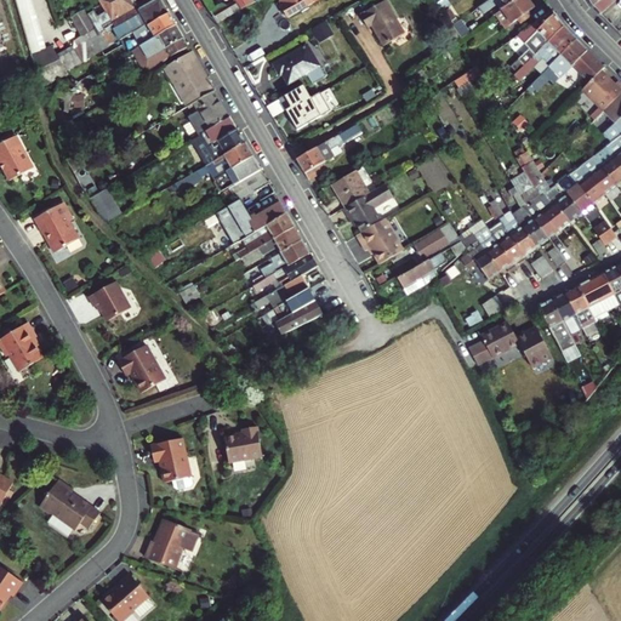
[(102,50),(104,56),(124,45),(120,39),(149,23),(136,1),(135,0),(106,0),(101,3),(108,15),(100,20),(96,12),(87,17),(85,11),(72,18),(83,38),(77,41),(80,49),(60,60),(52,46),(32,56),(35,68),(38,68),(43,84),(102,50)]
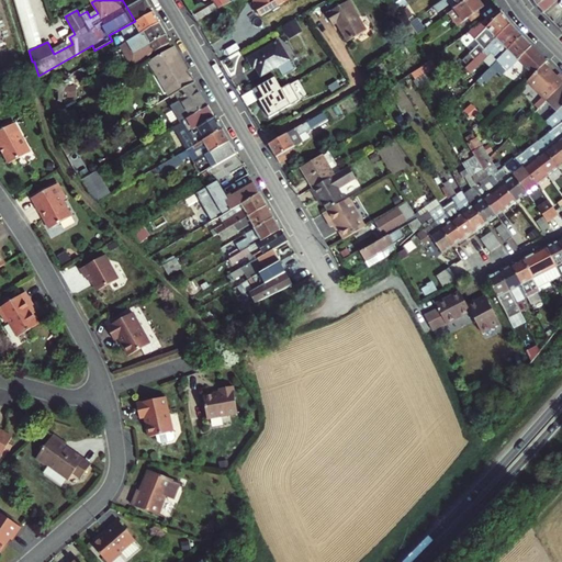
[(125,0),(123,1),(135,21),(136,23),(154,12),(147,0),(125,0)]
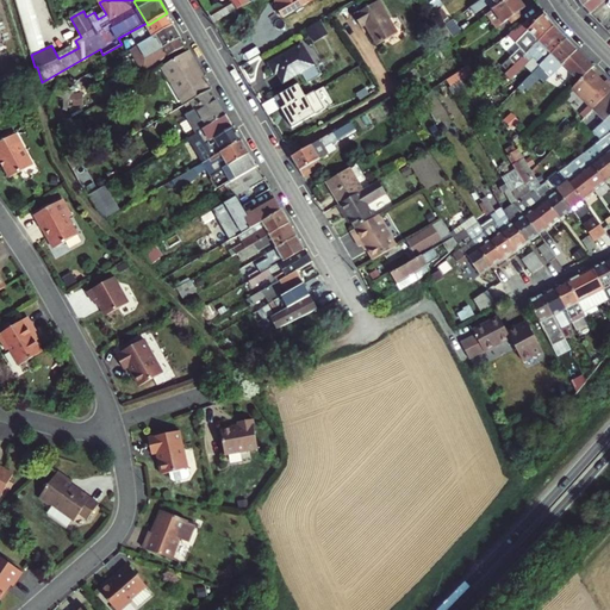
[(250,1),(249,0),(230,0),(231,2),(223,6),(221,6),(207,13),(213,23),(250,1)]
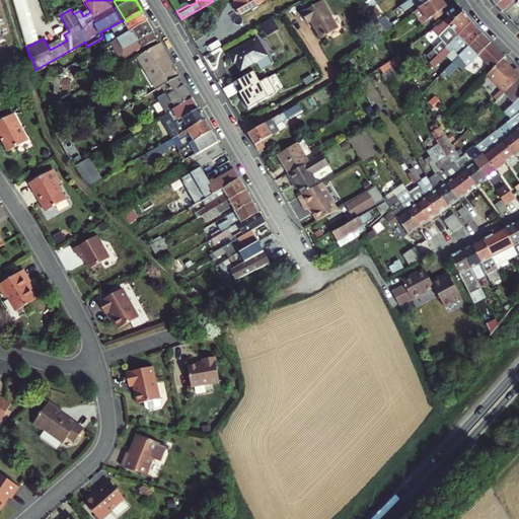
[(258,0),(234,0),(236,2),(234,3),(237,9),(235,10),(236,13),(239,13),(241,15),(251,9),(251,11),(257,7),(256,6),(261,3),(258,0)]
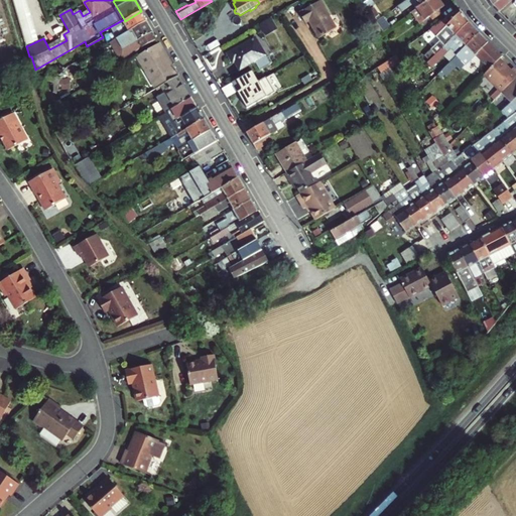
[(324,0),(319,0),(301,11),(307,22),(310,20),(320,37),(339,26),(324,0)]
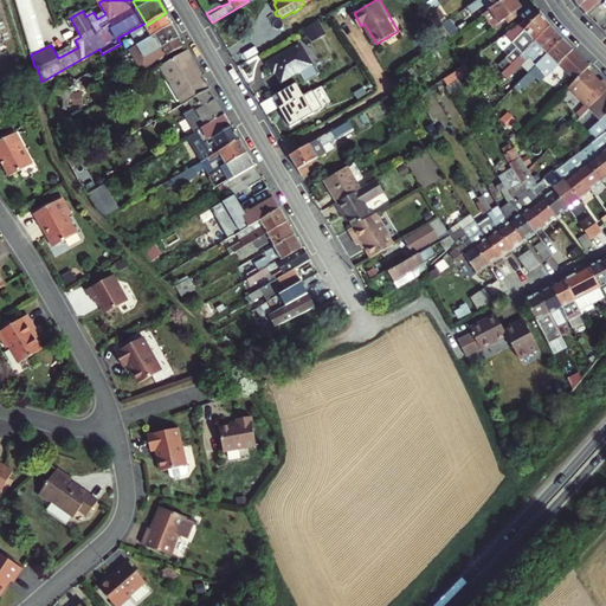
[(488,10),(501,0),(477,0),(472,4),(469,6),(471,11),(483,4),(488,10)]
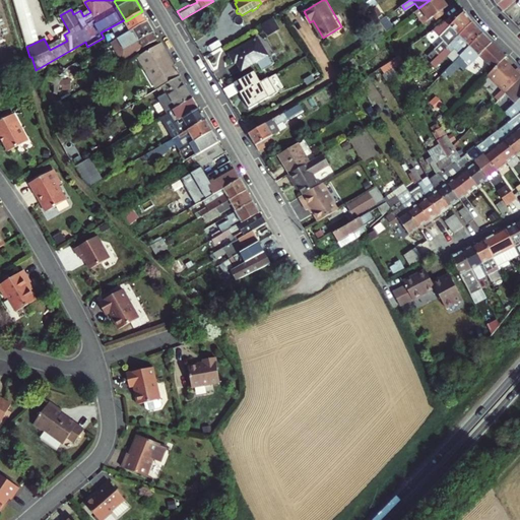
[(427,20),(446,7),(441,0),(430,0),(418,8),(414,11),(421,20),(427,20)]
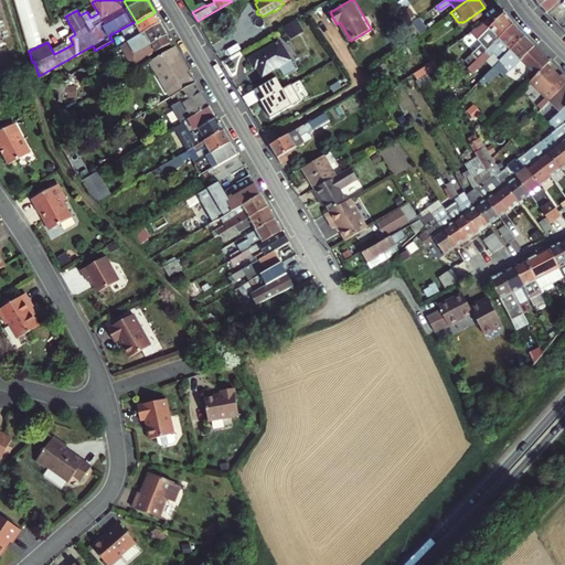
[(547,13),(561,0),(535,0),(540,6),(547,13)]
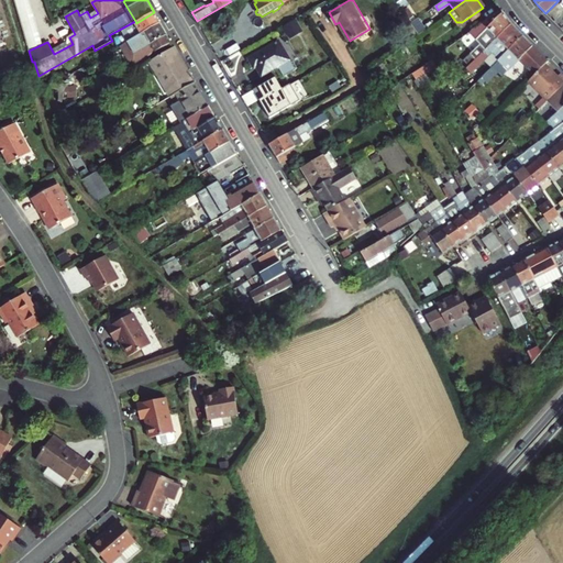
[(18,13),(32,9),(30,2),(15,7),(18,13)]
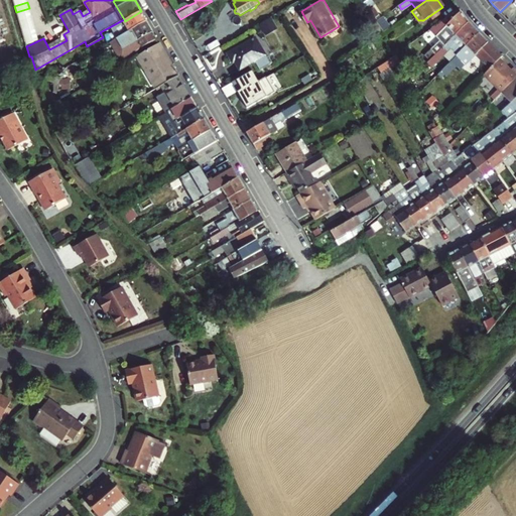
[(29,8),(16,12),(17,17),(30,14),(29,8)]
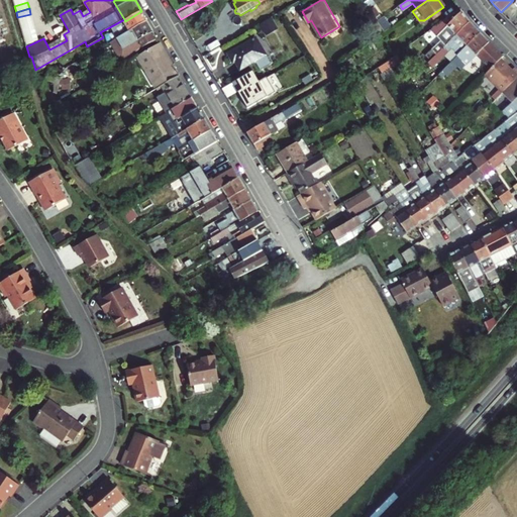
[(446,44),(470,22),(461,10),(445,27),(449,31),(441,39),(442,41),(435,48),(439,53),(446,44)]
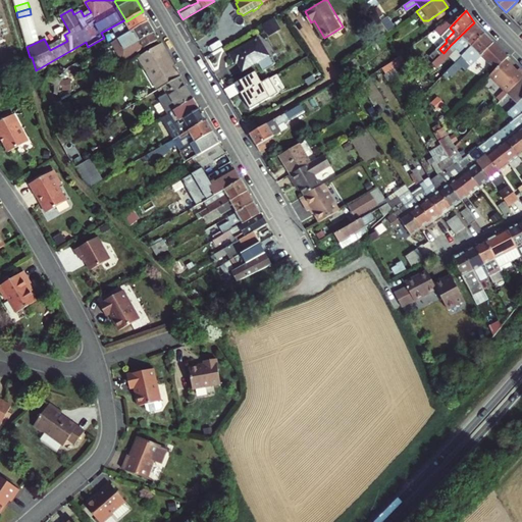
[(143,11),(126,21),(125,19),(101,33),(104,38),(104,39),(115,33),(118,39),(149,20),(143,11)]
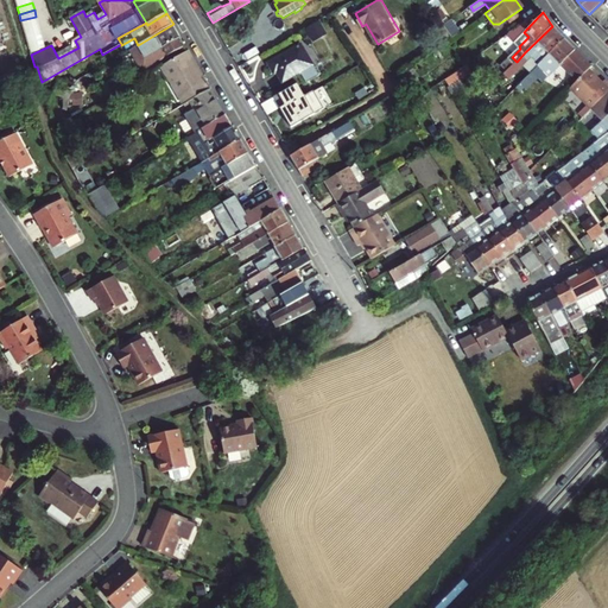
[(38,24),(36,17),(20,20),(23,29),(38,24)]
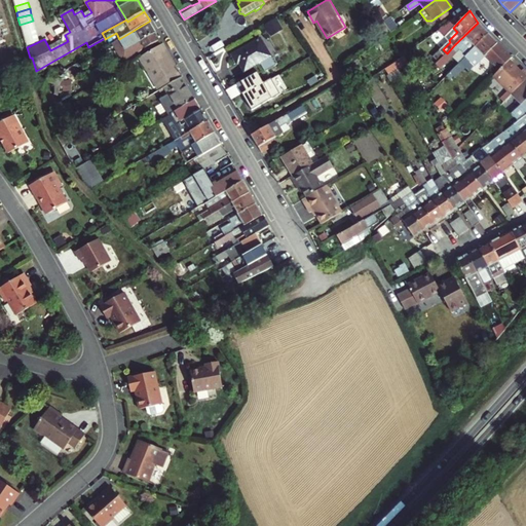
[(284,28),(276,16),(265,24),(271,35),(284,28)]
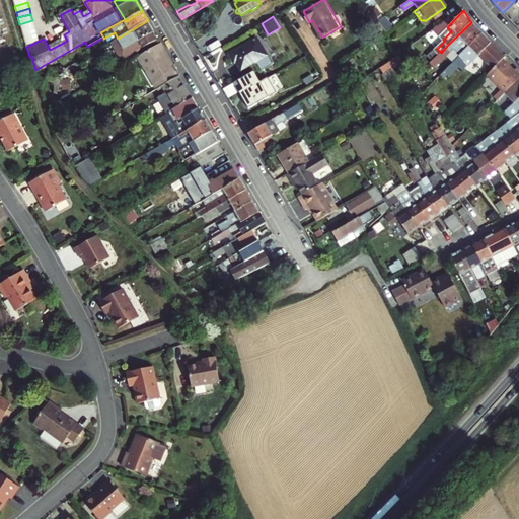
[(34,26),(32,20),(19,24),(21,30),(34,26)]
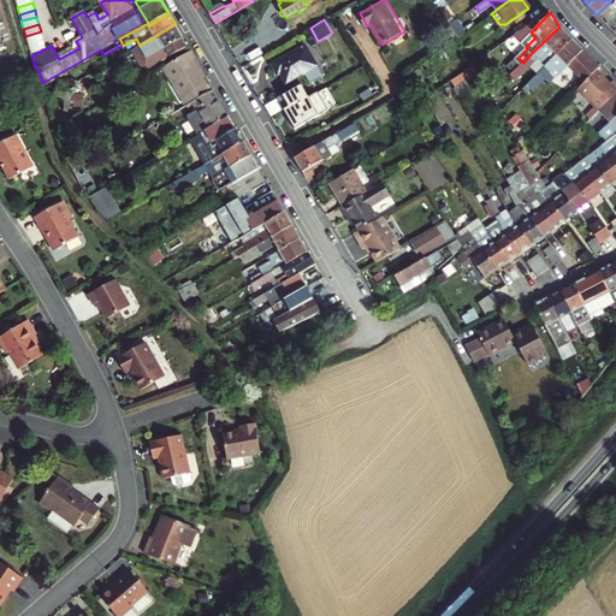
[(171,55),(188,46),(176,24),(140,46),(132,49),(146,73),(171,55)]
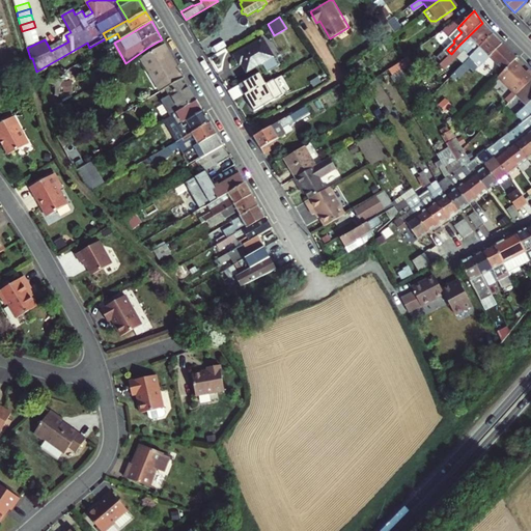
[(494,33),(482,23),(458,46),(464,51),(472,43),(478,49),(494,33)]
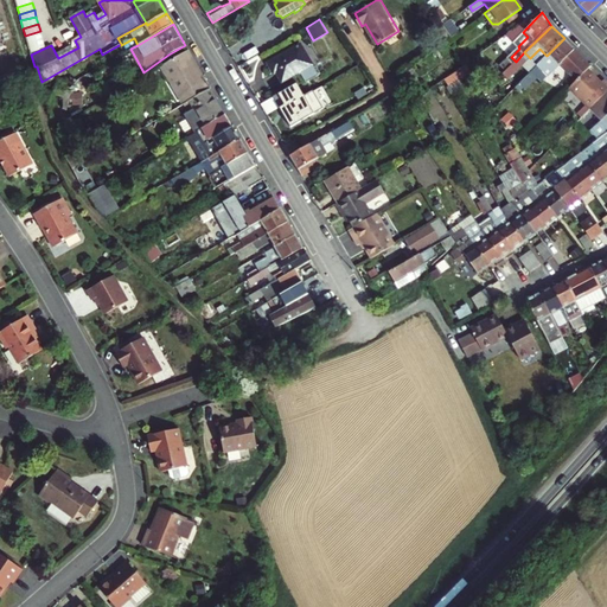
[(27,43),(42,38),(40,31),(25,36),(27,43)]
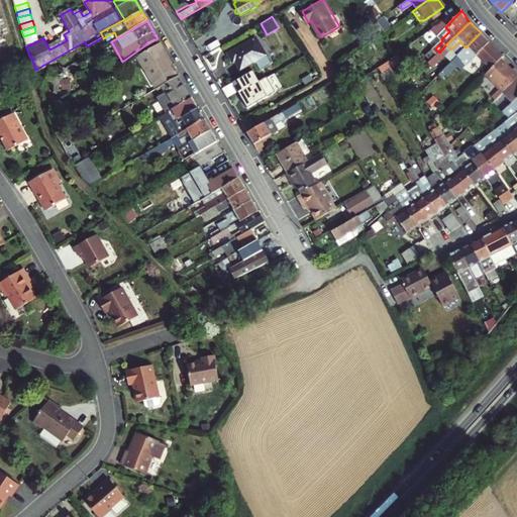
[(37,38),(35,32),(23,36),(25,42),(37,38)]
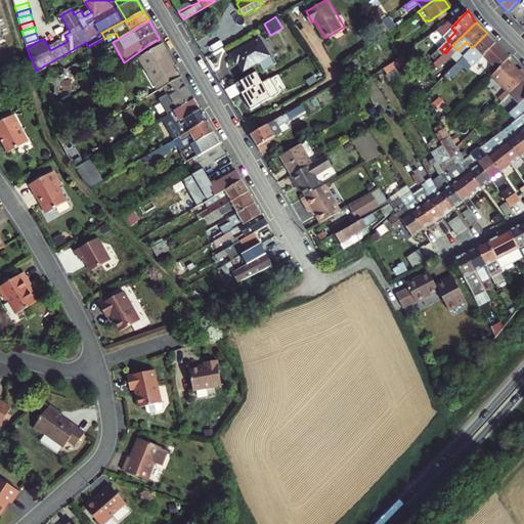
[(498,70),(511,57),(487,33),(472,48),(457,62),(467,72),(472,66),(468,61),(472,56),(476,61),(483,54),(498,70)]
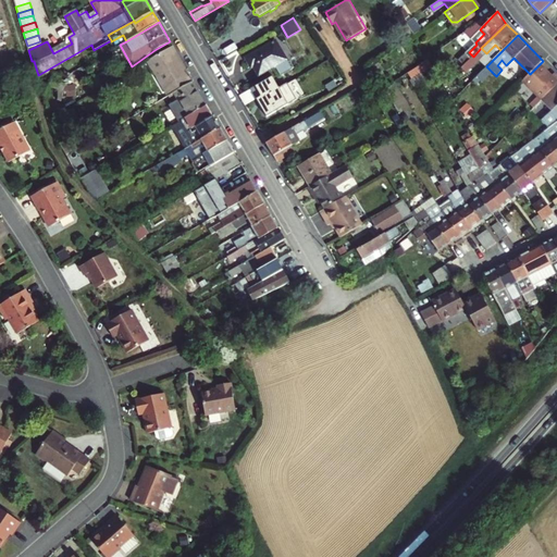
[(280,73),(292,66),(276,41),(246,59),(251,69),(254,66),(259,77),(274,69),(275,70),(276,69),(280,73)]
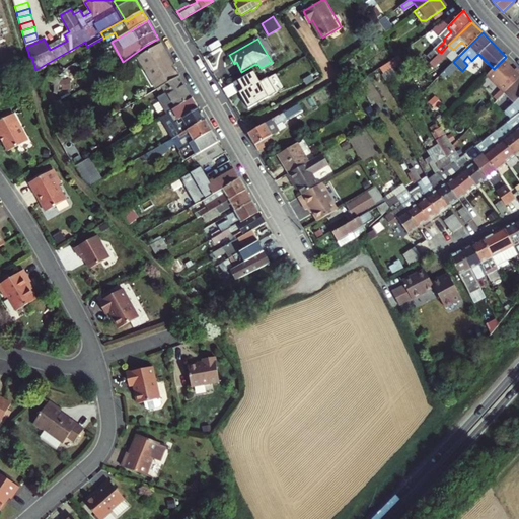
[(172,64),(160,43),(137,57),(149,77),(172,64)]
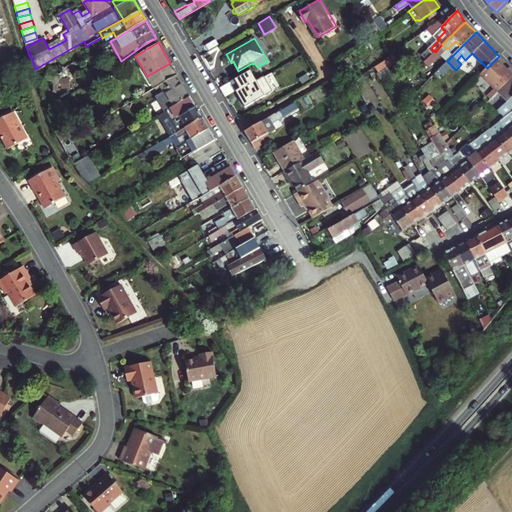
[(457,60),(461,64),(465,60),(461,55),(457,60)]
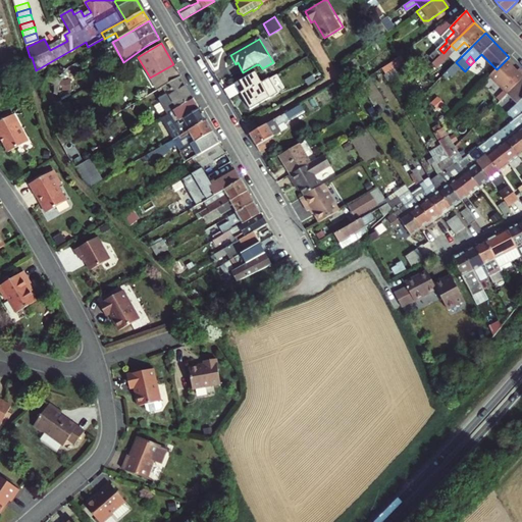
[(489,76),(506,94),(521,79),(521,75),(517,71),(520,68),(509,57),(497,69),(489,76)]
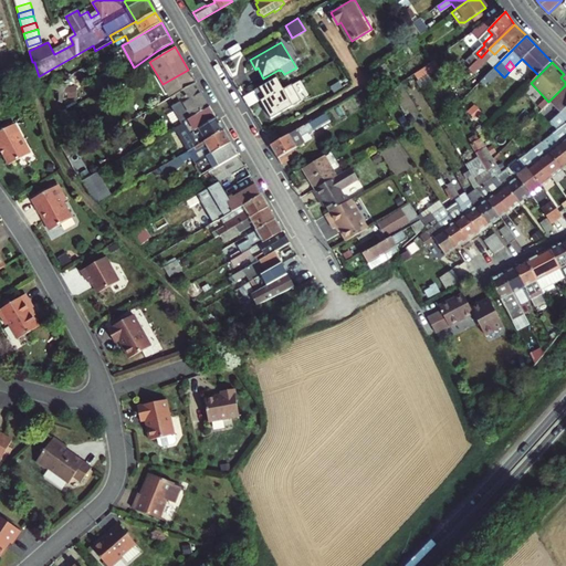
[(196,83),(188,70),(163,84),(170,97),(177,94),(196,83)]
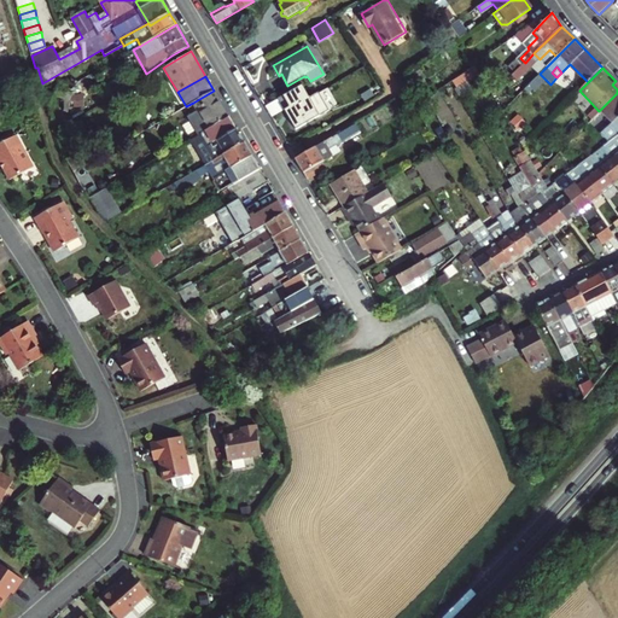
[(53,94),(53,95),(53,97),(60,99),(64,100),(63,101),(64,101),(64,104),(64,105),(64,108),(64,110),(66,111),(68,111),(70,100),(79,82),(75,81),(73,85),(68,82),(59,79),(53,94)]
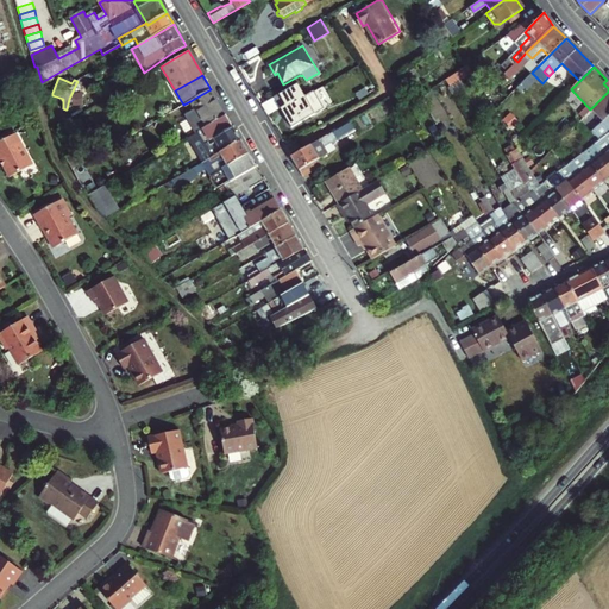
[(305,95),(297,82),(274,96),(292,126),(324,107),(313,90),(305,95)]
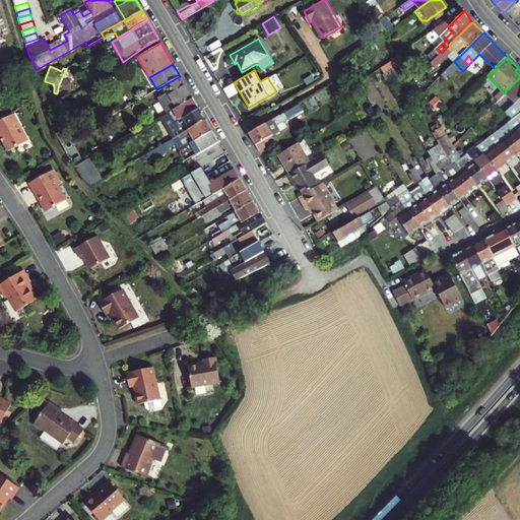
[(193,98),(180,76),(163,86),(175,108),(193,98)]
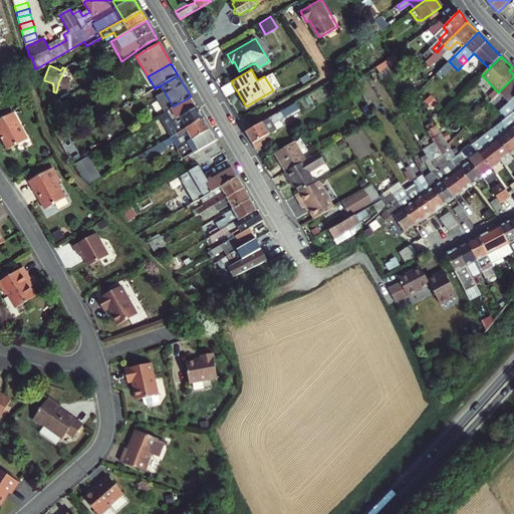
[(513,111),(513,77),(498,92),(511,105),(502,114),(506,119),(506,118),(513,111)]
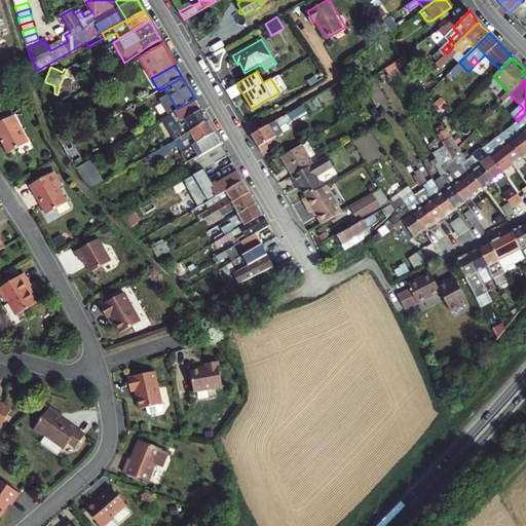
[(195,99),(177,109),(165,116),(178,138),(208,120),(195,99)]
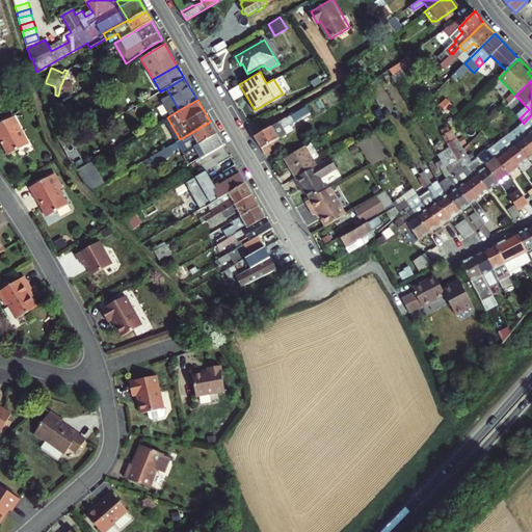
[(265,154),(281,144),(277,139),(293,129),(291,126),(310,114),(304,105),(254,136),(265,154)]
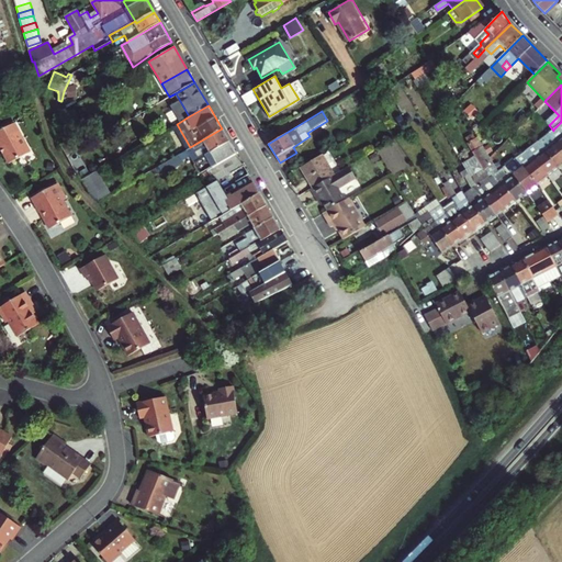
[(3,155),(8,164),(29,153),(13,124),(0,131),(0,147),(2,147),(4,152),(3,155)]
